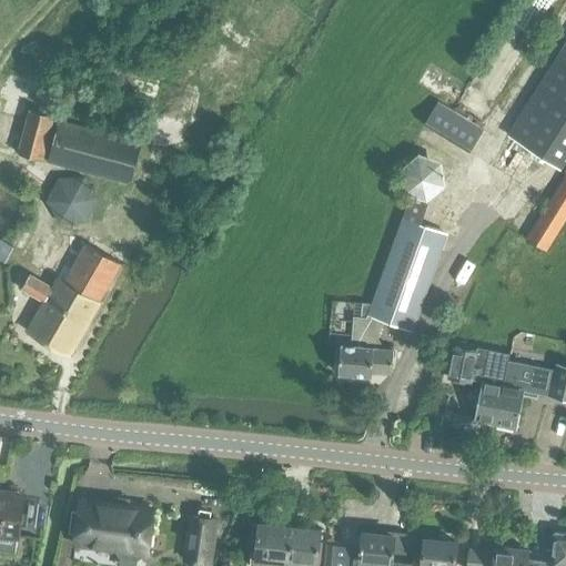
[(559,168),(565,158),(565,44),(507,135),(559,168)]
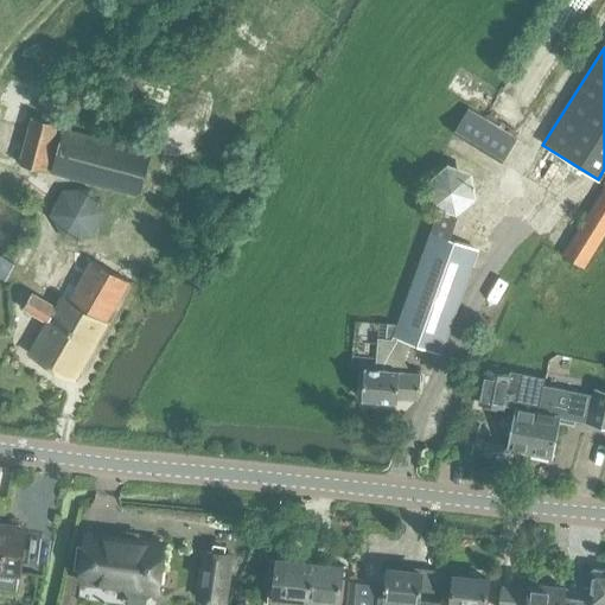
[(120,101),(166,113),(173,87),(127,74),(120,101)]
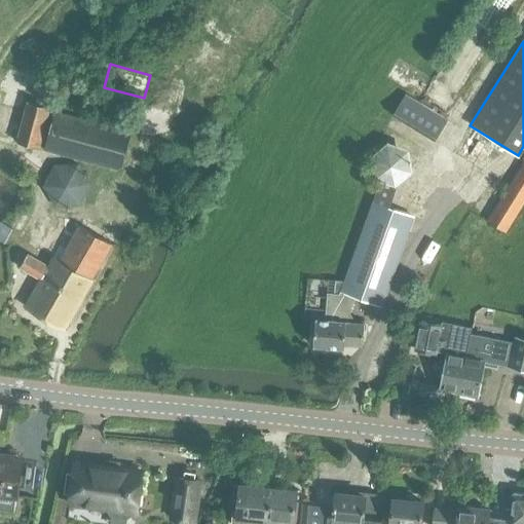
[(393,115),(435,141),(447,120),(405,95),(393,115)]
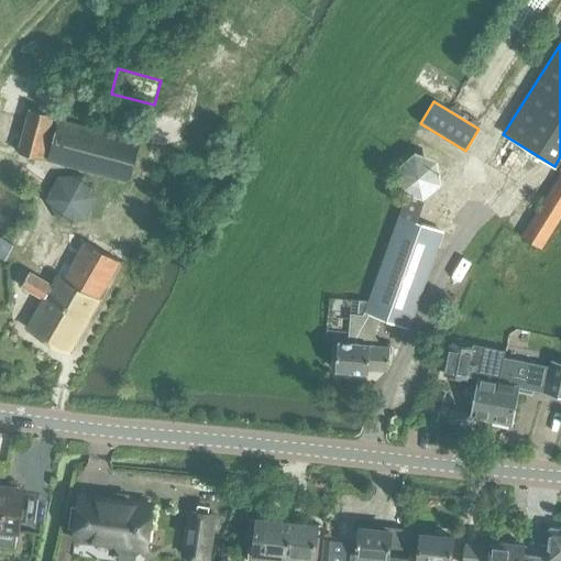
[(17,155),(40,161),(52,118),(29,111),(17,155)]
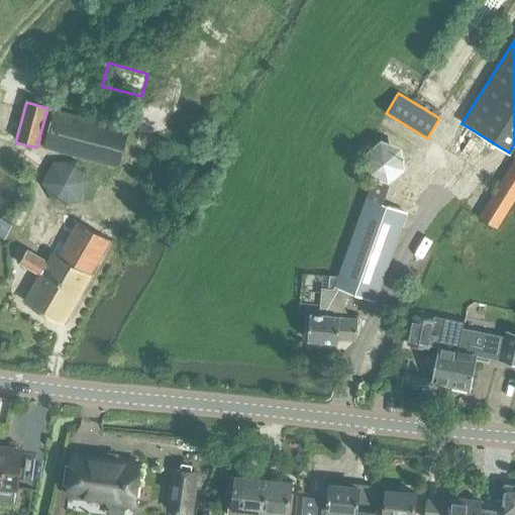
[(41,148),(112,169),(119,166),(128,131),(52,111),(41,148)]
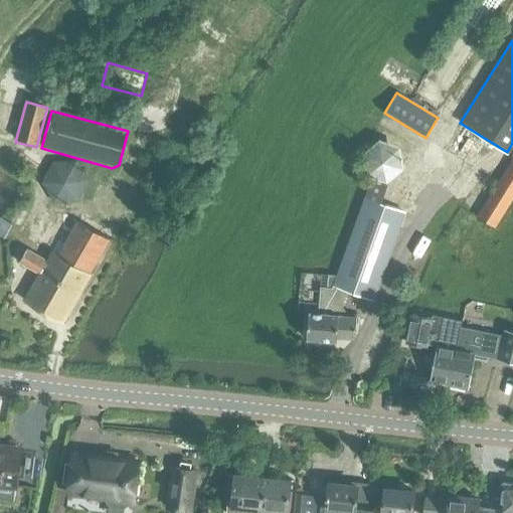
[(366,176),(387,183),(403,169),(399,148),(379,141),(363,155),(366,176)]
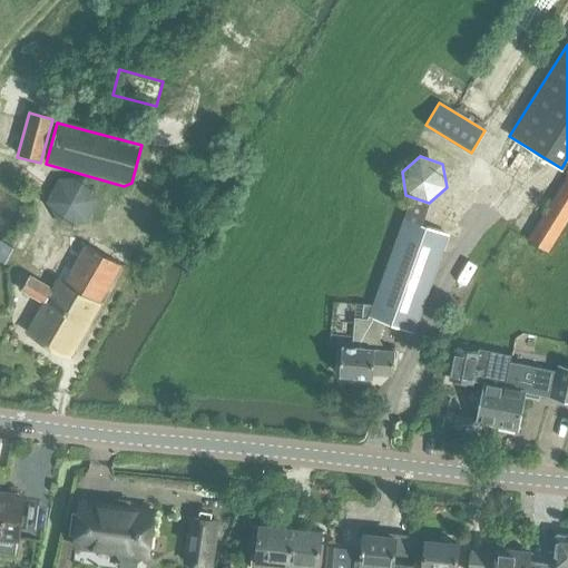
[(567,176),(528,240),(547,252),(567,217),(567,176)]
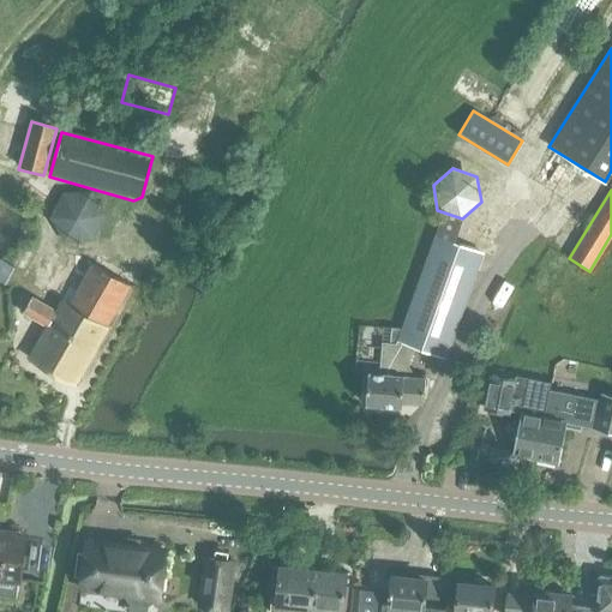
[(49,220),(64,244),(93,243),(107,217),(91,193),(63,193),(49,220)]
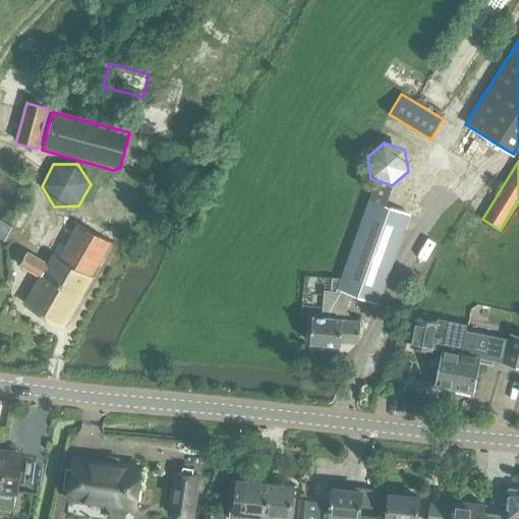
[(377,303),(408,215),(367,199),(339,279),(331,279),(330,293),(323,292),(321,318),(310,318),(309,344),(339,346),(340,342),(357,343),(359,321),(345,320),(346,313),(344,310),(350,294),(377,303)]
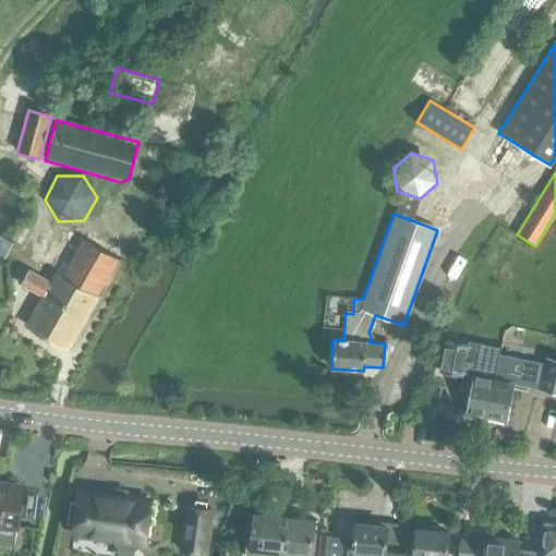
[(37,232),(33,240),(50,250),(40,267),(55,275),(55,274),(53,274),(61,262),(68,266),(83,240),(70,233),(37,232)]
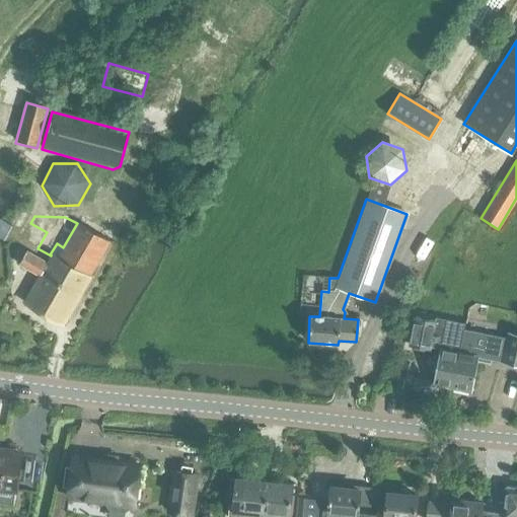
[(0,238),(4,241),(12,227),(1,221),(0,222),(0,238)]
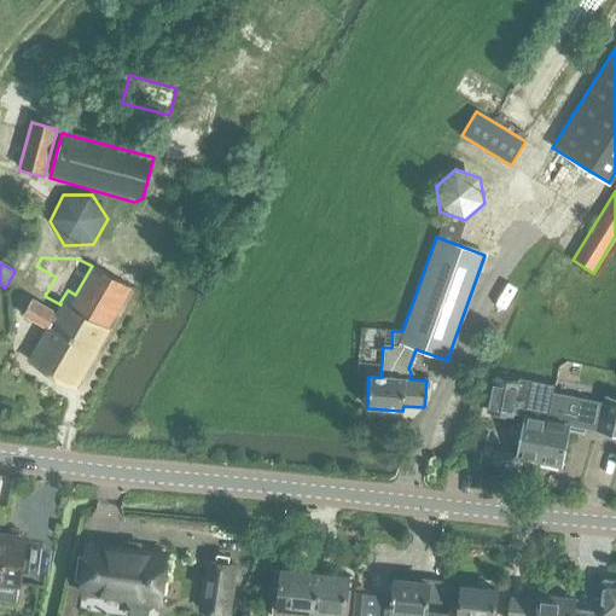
[(60,303),(60,304),(54,315),(29,301),(21,315),(45,330),(27,362),(73,388),(129,289),(92,266),(75,295),(68,290),(59,303),(60,303)]
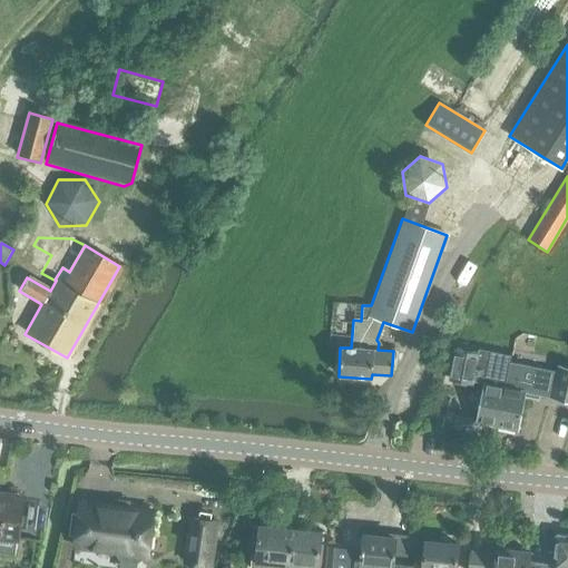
[(23,263),(41,273),(51,255),(33,245),(23,263)]
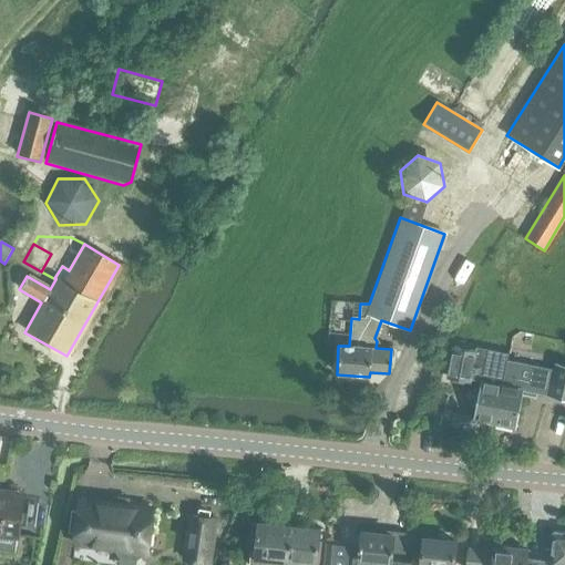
[(452,347),(447,378),(480,384),(473,421),(494,424),(506,362),(507,355),(475,348),(474,351),(452,347)]
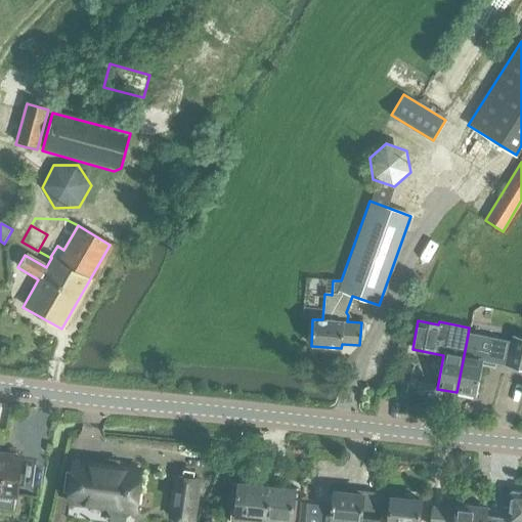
[(468,335),(457,392),(475,396),(482,360),(506,366),(511,344),(492,340),(468,335)]
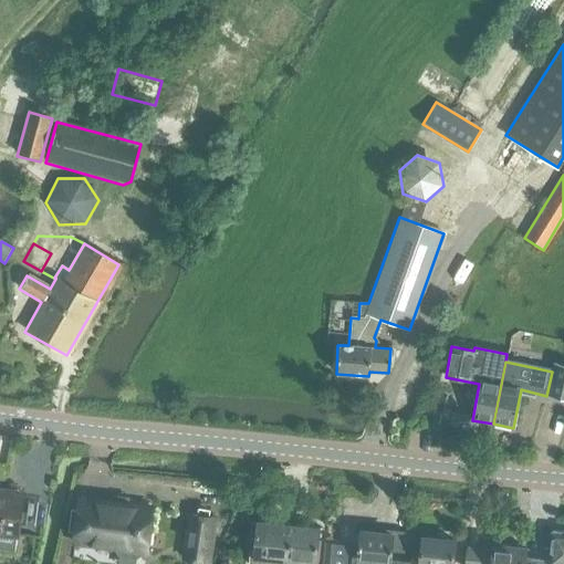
[(552,372),(546,396),(563,399),(563,366),(553,364),(552,372)]
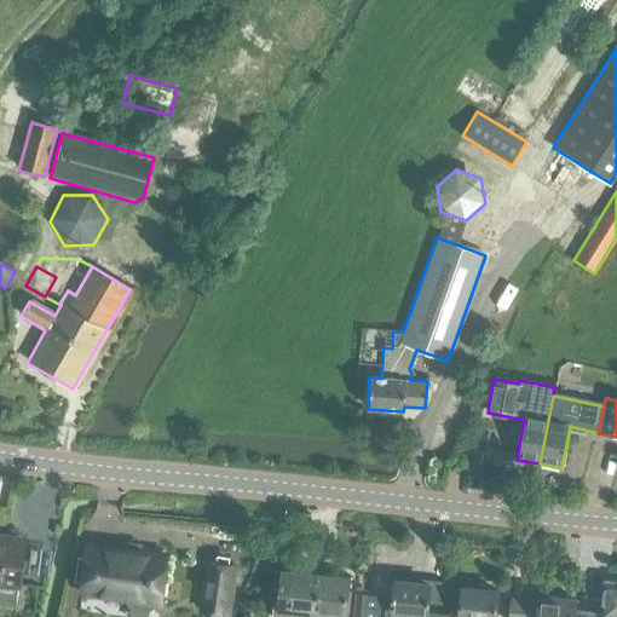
[(472,404),(468,416),(479,420),(484,408),(472,404)]
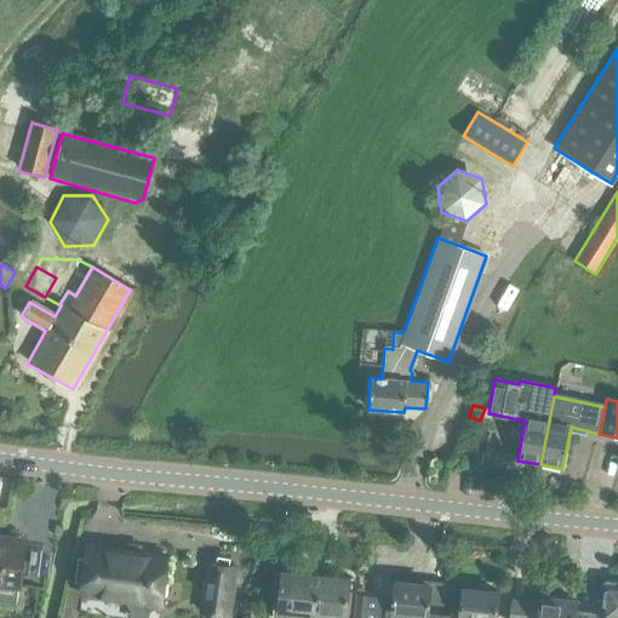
[(0,602),(16,606),(24,545),(0,541),(0,602)]
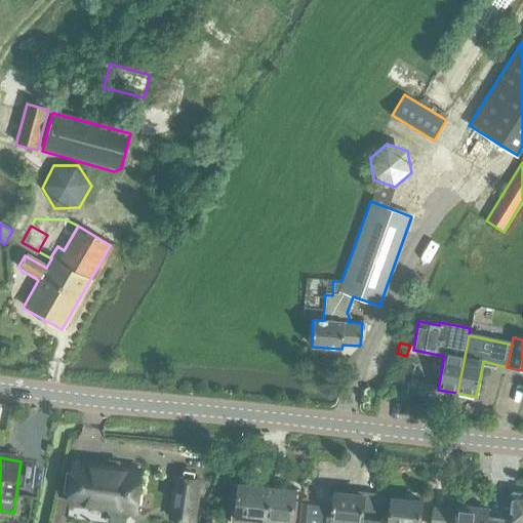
[(111,517),(125,518),(130,515),(131,512),(135,512),(141,471),(74,463),(69,504),(108,509),(108,513),(111,517)]
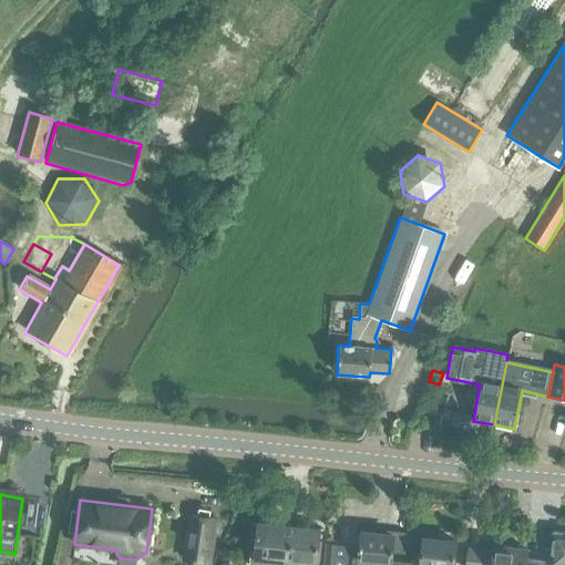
[(185,560),(209,563),(214,520),(191,516),(185,560)]
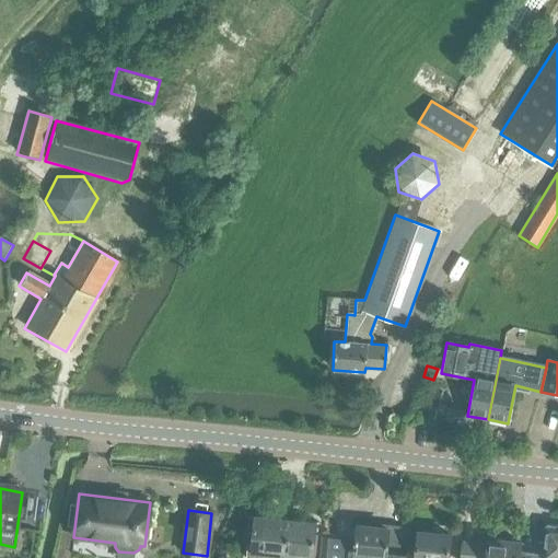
[(247,547),(245,557),(285,557),(289,519),(254,515),(252,547),(247,547)]
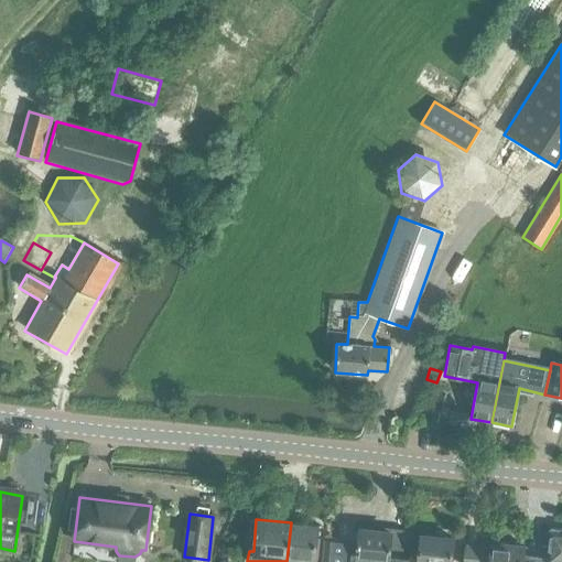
[(291,522),(287,561),(314,561),(319,526),(291,522)]
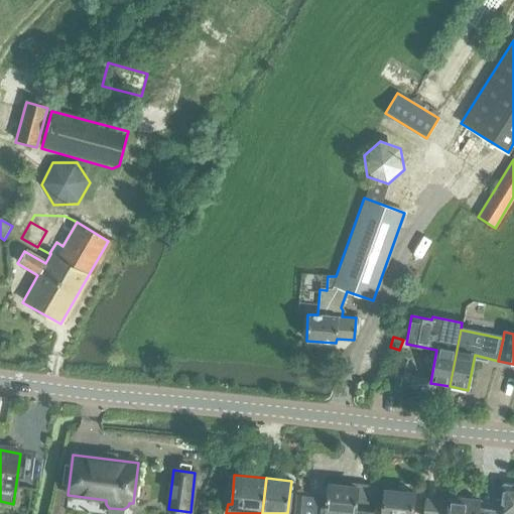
[(320,509),(319,513),(370,513),(356,512),(358,488),(327,486),(325,510),(320,509)]
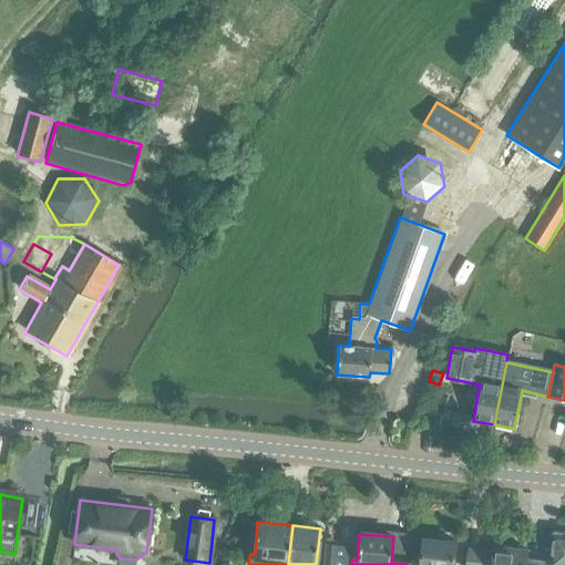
[(564,564),(564,534),(553,534),(548,563),(537,561),(536,564),(564,564)]
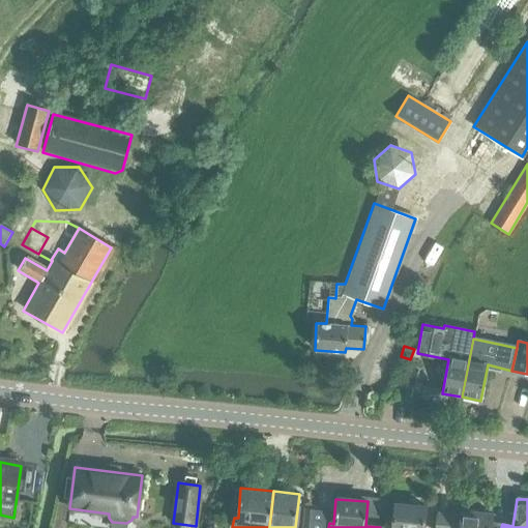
[(423,527),(426,508),(394,505),(391,527),(423,527)]
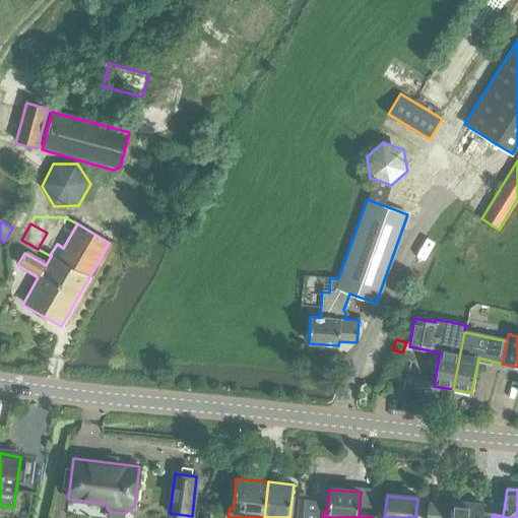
[(480,517),(481,513),(482,506),(451,503),(451,506),(449,517),(480,517)]
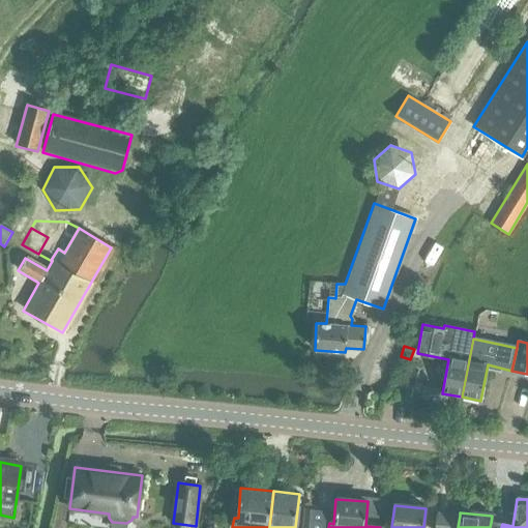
[(436,514),(434,527),(458,527),(460,516),(436,514)]
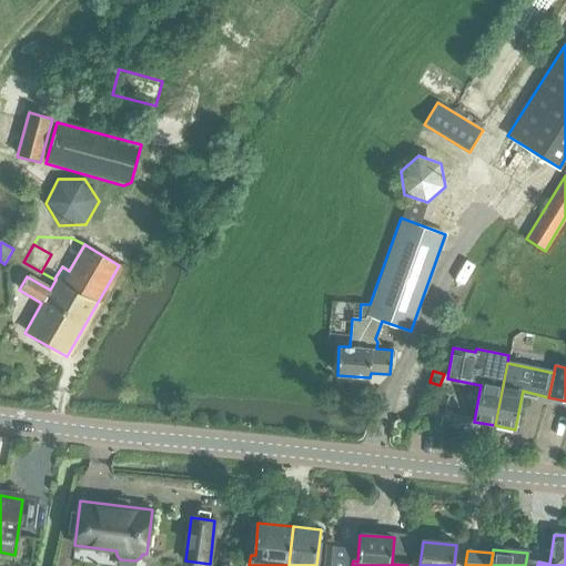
[(349,565),(351,554),(331,552),(329,565),(349,565)]
